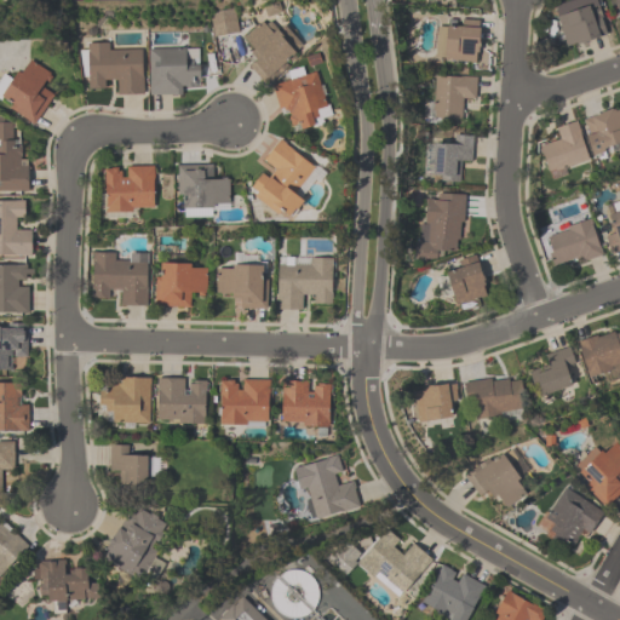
[(607,38),(598,6),(554,17),(562,49),(607,38)]
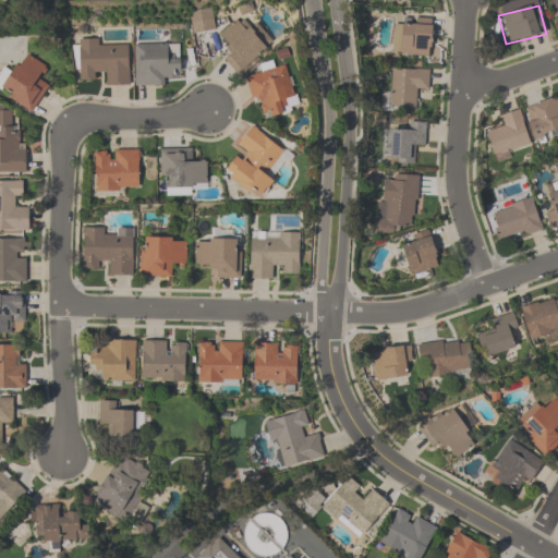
[(273,40),(256,22),(249,28),(240,17),(218,36),(233,53),(225,60),(239,77),(268,52),(264,48),(273,40)]
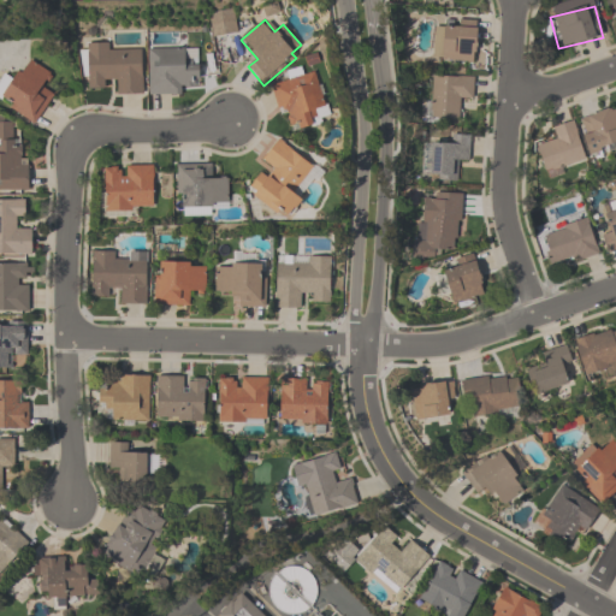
[(477,27),(434,24),(433,61),(474,64),(477,27)]
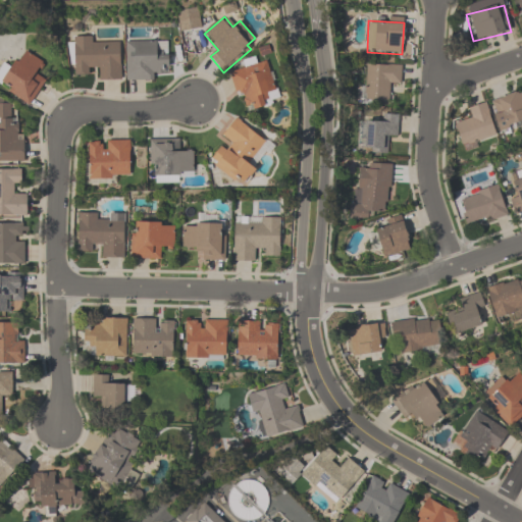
[(120,80),(120,45),(94,45),(93,36),(73,37),(74,77),(89,76),(88,69),(99,69),(99,81),(120,80)]
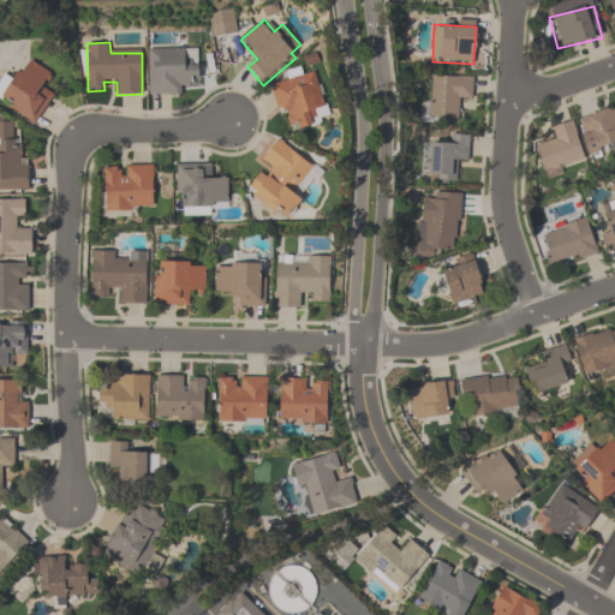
[(198,48),(148,48),(148,95),(186,95),(186,84),(198,84),(198,48)]
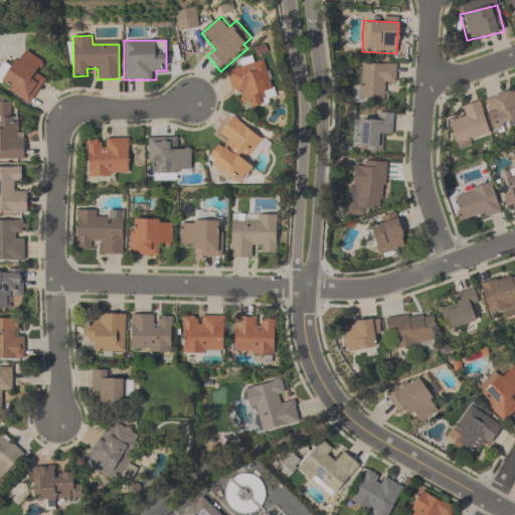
[(44,78),(37,73),(44,62),(22,49),(1,87),(30,103),(44,78)]
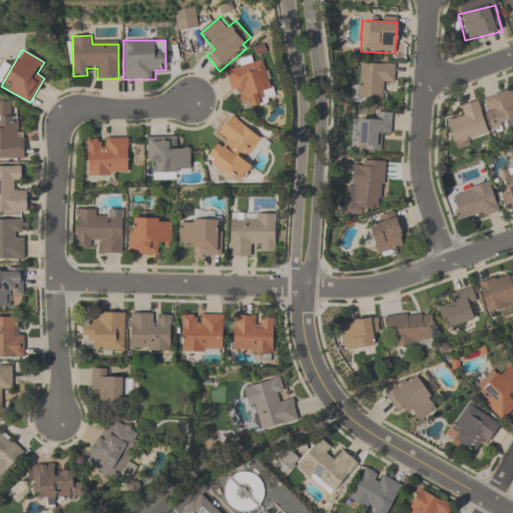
[(264,60),(251,63),(250,57),(239,60),(241,66),(227,70),(238,110),(276,100),(264,60)]
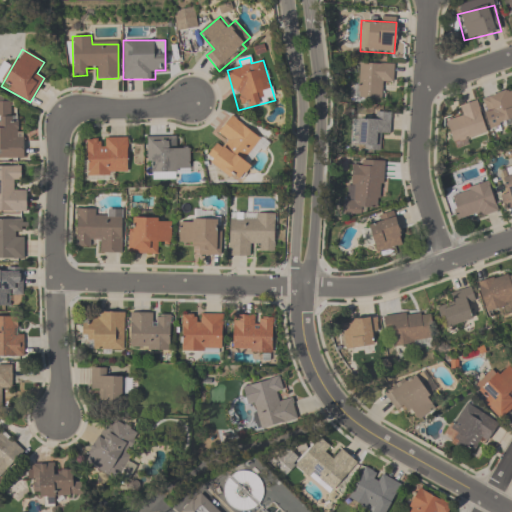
[(358,64),(357,101),(382,101),(382,84),(393,84),(393,65),(358,64)]
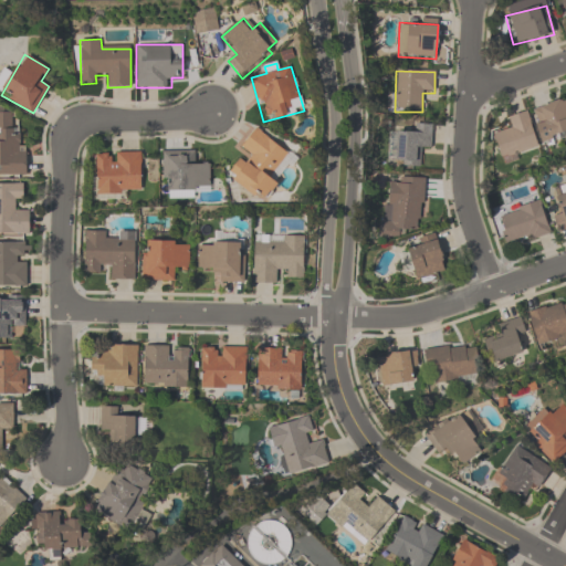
[(565,97),(531,109),(542,144),(565,136),(565,97)]
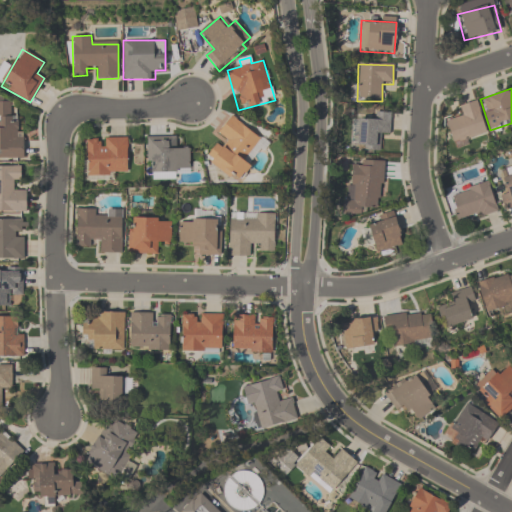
[(0,158),(18,159),(19,102),(0,101),(0,158)]
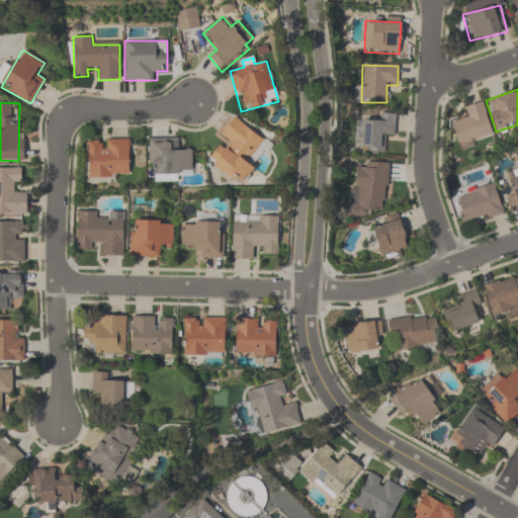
[(493,137),(484,102),(464,107),(467,118),(452,122),(458,146),(493,137)]
